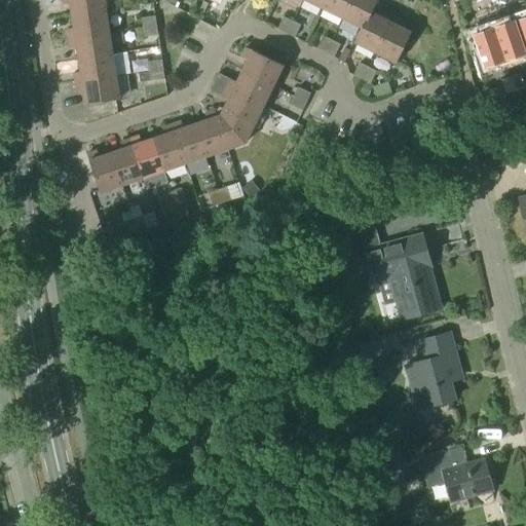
[(106,10),(104,0),(61,0),(63,5),(69,4),(71,15),(106,10)]
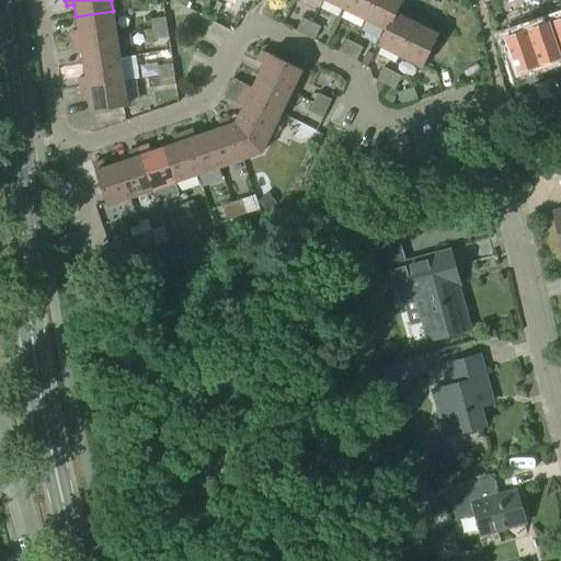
[(322,0),(343,10),(348,0),(322,0)]
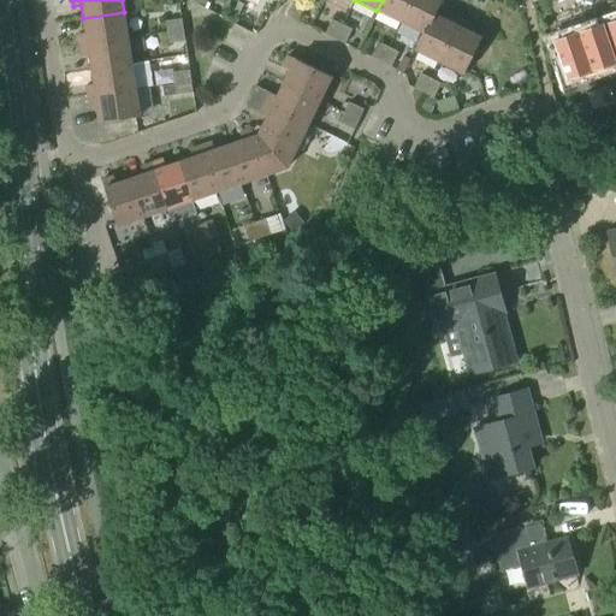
[(383,0),(377,11),(401,23),(412,0),(383,0)]
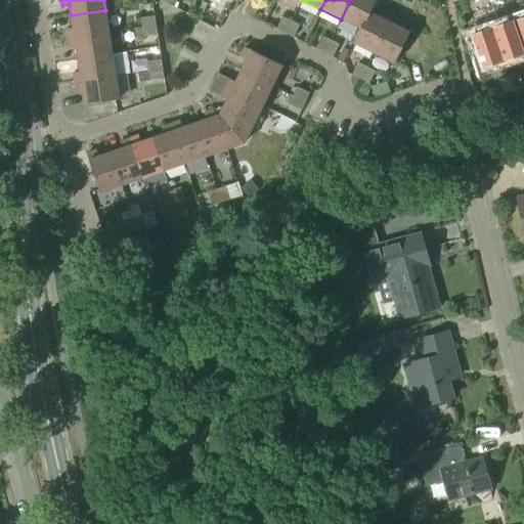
[(350,0),(341,19),(360,29),(361,30),(369,13),(376,0),(350,0)]
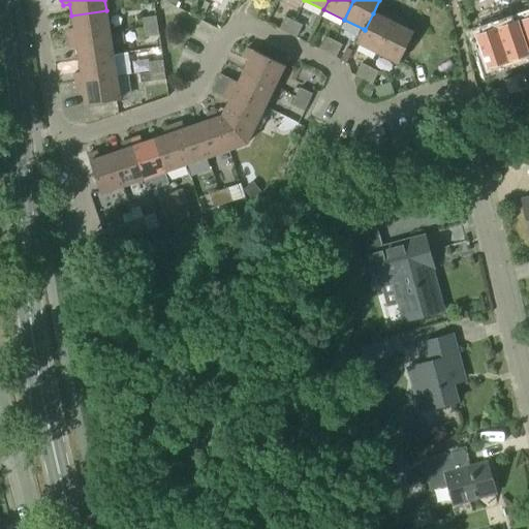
[(246,13),(255,18),(261,5),(252,1),(246,13)]
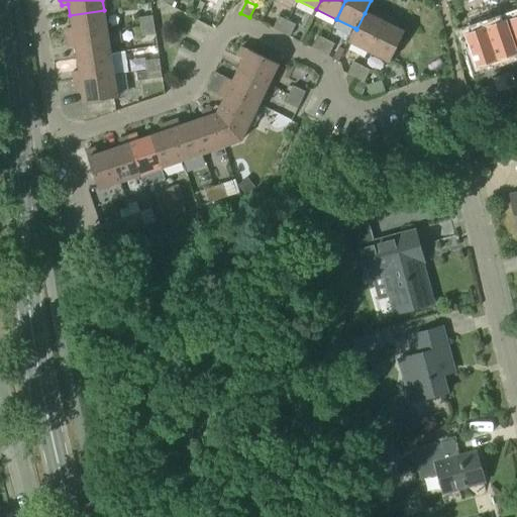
[(516,9),(515,11),(516,15),(516,16),(506,21),(516,53),(516,9)]
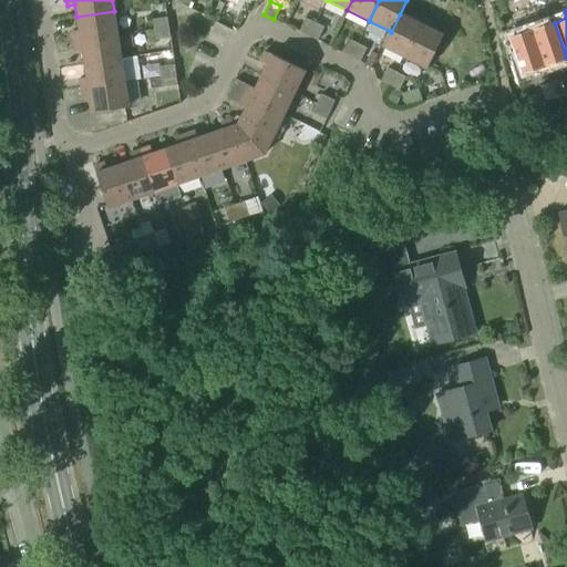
[(114,11),(76,17),(79,31),(71,32),(73,41),(117,34),(114,11)]
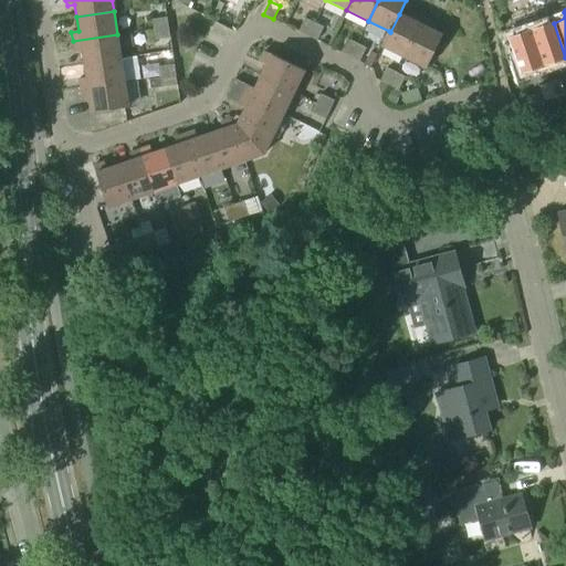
[(390,32),(389,31),(381,46),(404,58),(423,18),(413,13),(410,20),(399,14),(390,32)]
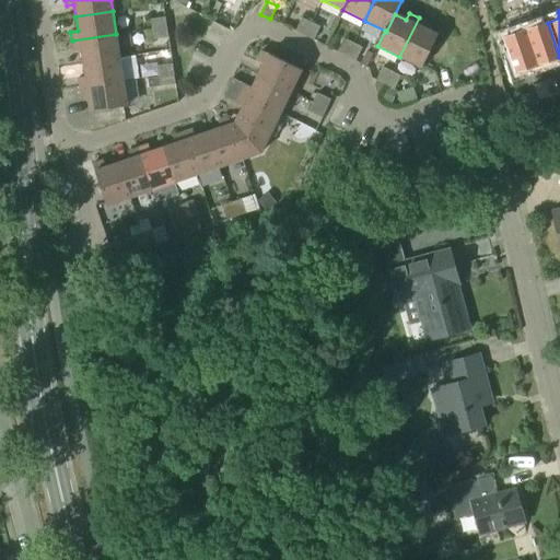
[(151,31),(165,28),(164,18),(149,20),(151,31)]
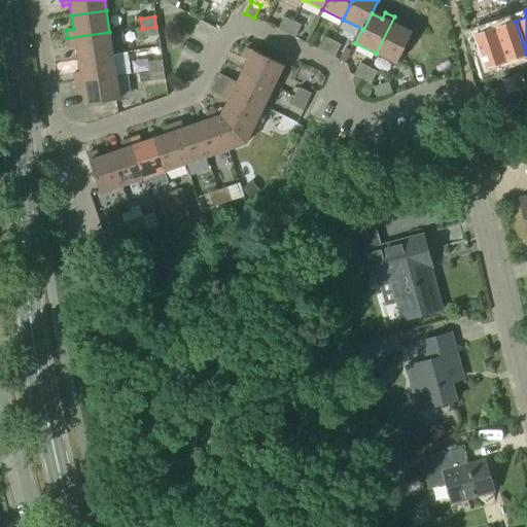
[(286,33),(292,21),(284,16),(278,29),(286,33)]
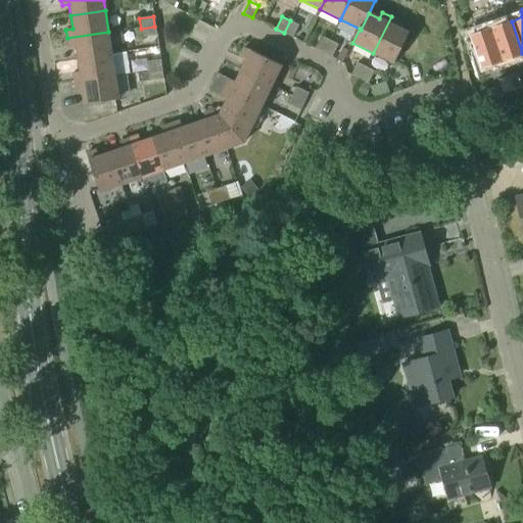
[(391,16),(373,53),(393,63),(409,32),(408,32),(396,27),(399,20),(391,16)]
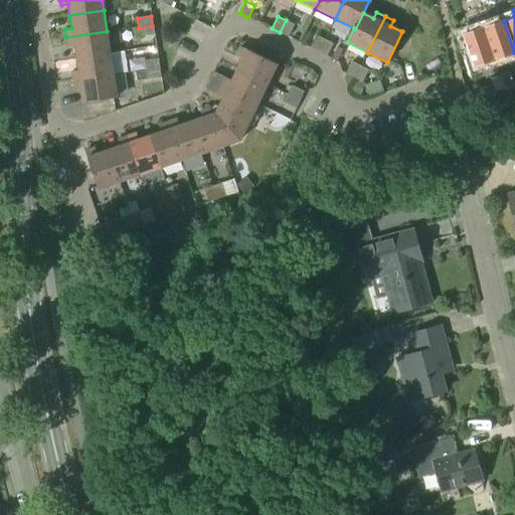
[(514,53),(514,52),(504,21),(492,25),(490,19),(481,22),(495,60),(514,53)]
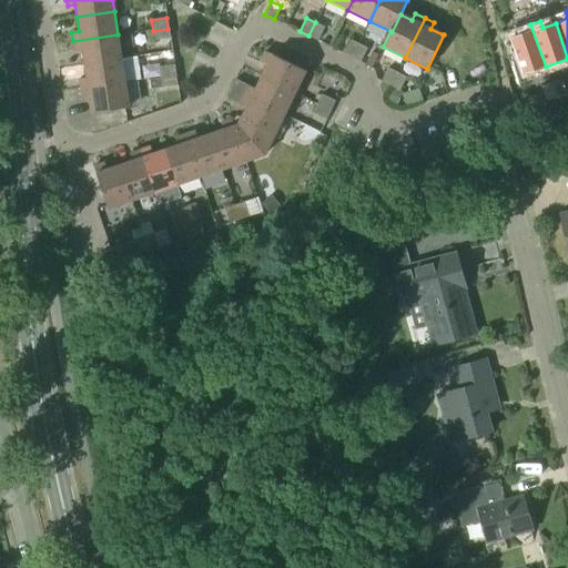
[(324,27),(315,22),(308,36),(317,40),(324,27)]
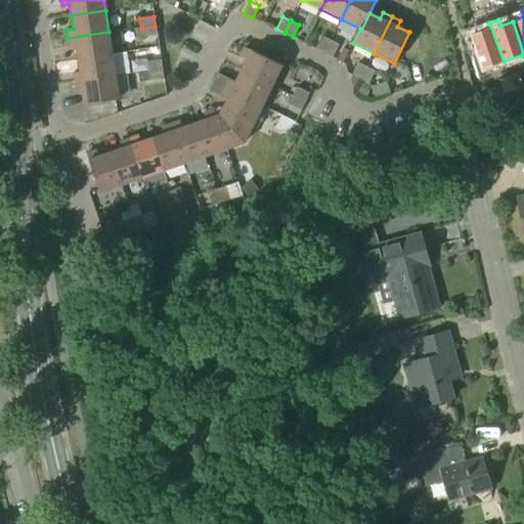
[(504,61),(489,23),(480,26),(482,32),(470,36),(482,70),(504,61)]
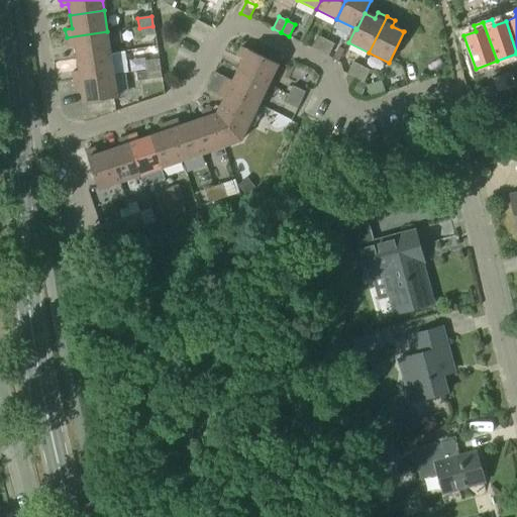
[(153,35),(152,26),(139,28),(141,37),(153,35)]
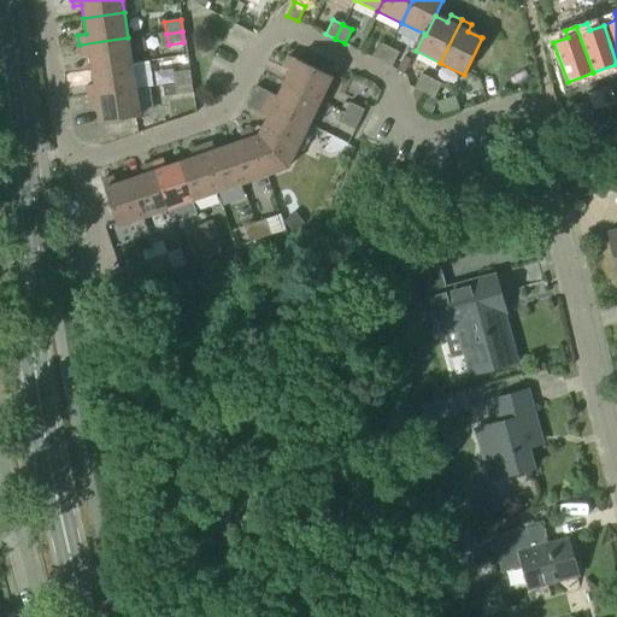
[(128,37),(80,45),(81,58),(89,57),(92,70),(131,64),(128,37)]
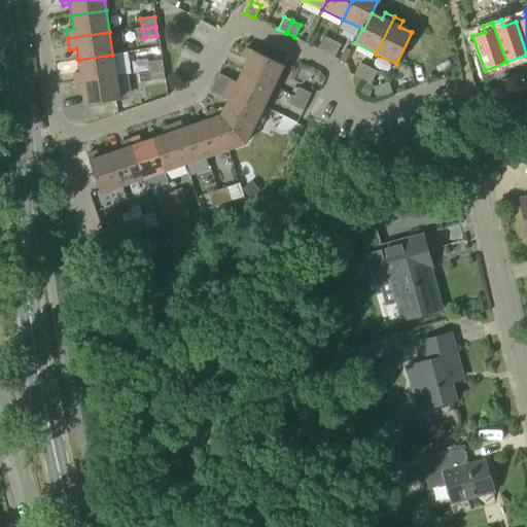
[(325,53),(331,40),(323,36),(317,48),(325,53)]
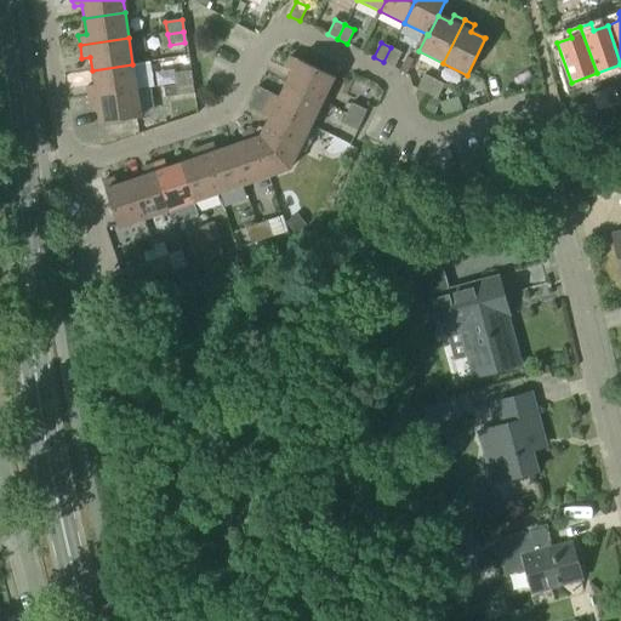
[(391,47),(383,62),(393,67),(400,52),(391,47)]
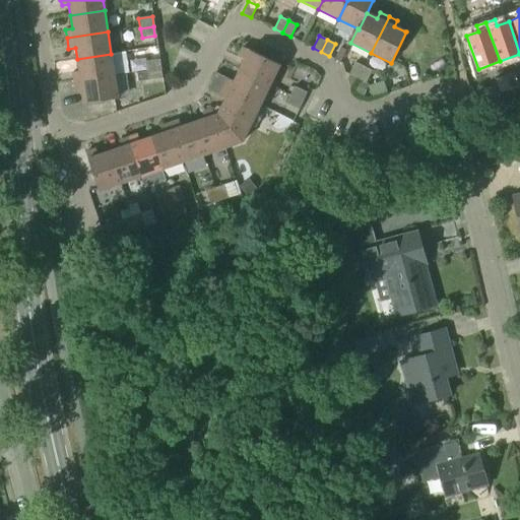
[(239,71),(269,85),(279,65),(243,48),(238,57),(245,60),(239,71)]
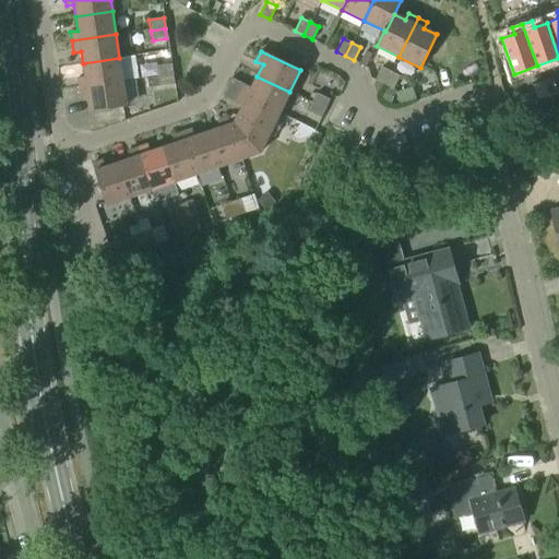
[(119,58),(83,63),(85,78),(78,79),(79,87),(123,81),(119,58)]
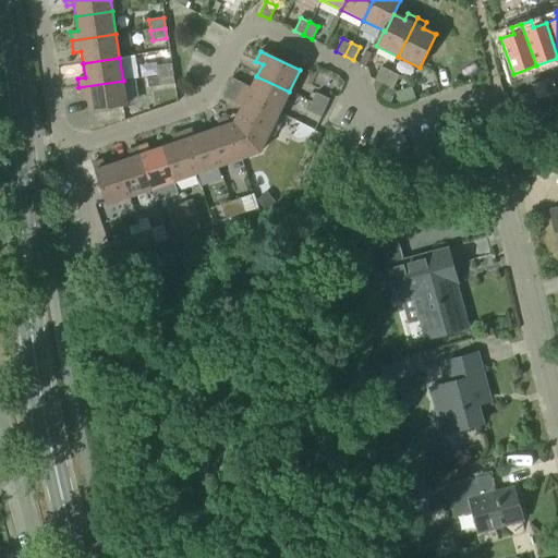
[(158,77),(173,75),(171,64),(157,67),(158,77)]
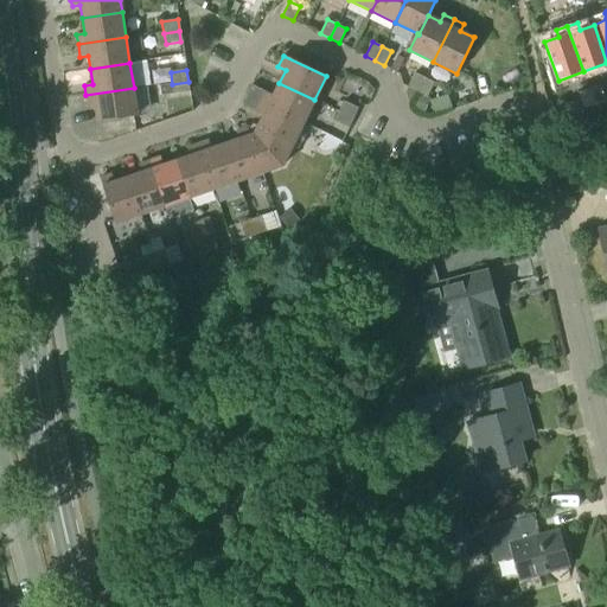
[(417,90),(425,77),(414,72),(408,85),(417,90)]
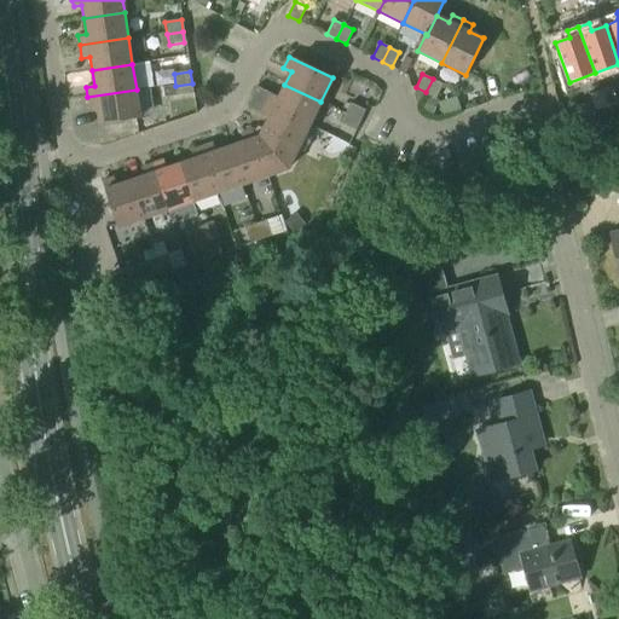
[(433,79),(426,92),(435,97),(443,84),(433,79)]
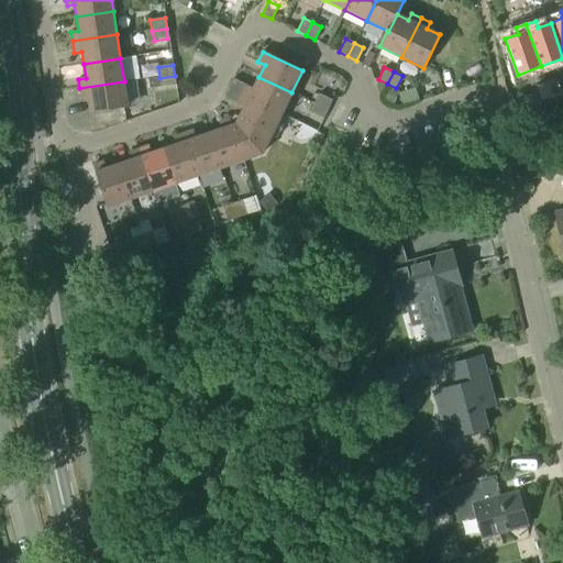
[(176,85),(175,76),(159,78),(161,87),(176,85)]
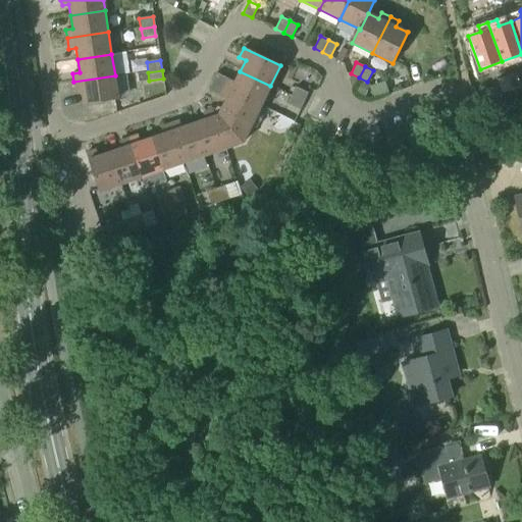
[(270,86),(240,71),(235,83),(216,73),(212,82),(261,106),(270,86)]
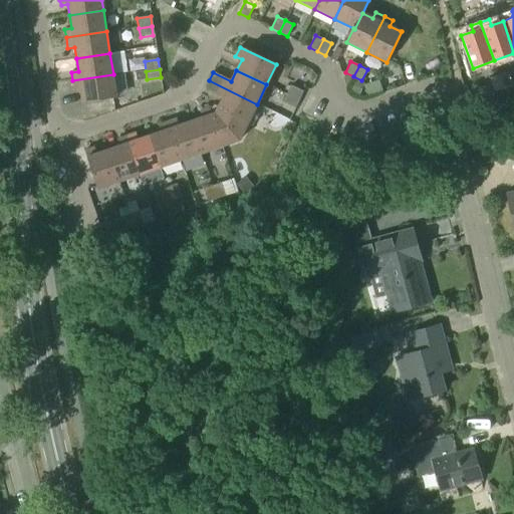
[(498,76),(503,89),(512,86),(508,73),(498,76)]
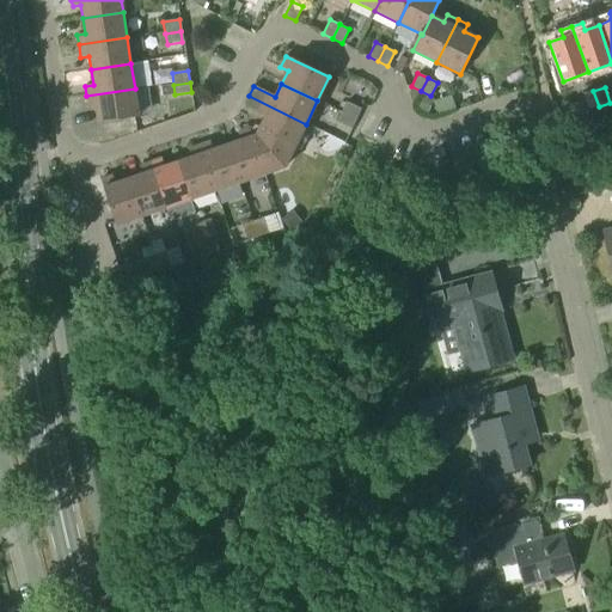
[(139,116),(135,89),(86,96),(89,109),(97,108),(99,121),(98,121),(98,122),(139,116)]
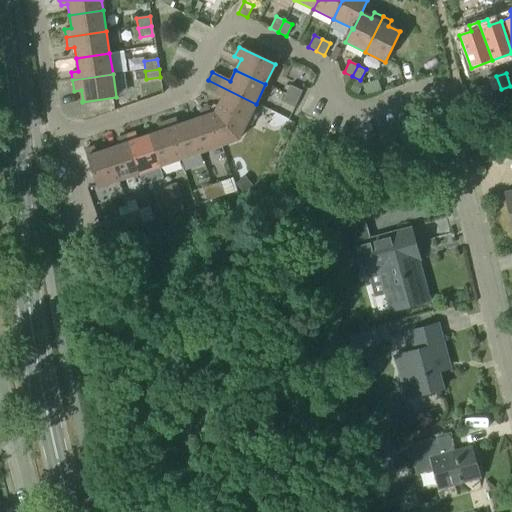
[(501,89),(496,76),(487,79),(492,92),(501,89)]
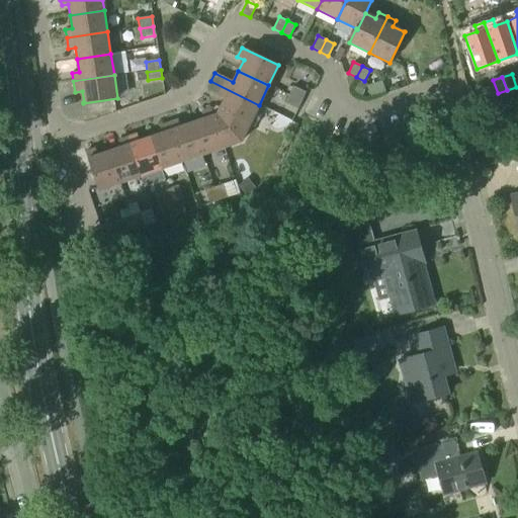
[(259,105),(210,81),(206,90),(225,99),(220,108),(250,122),(259,105)]
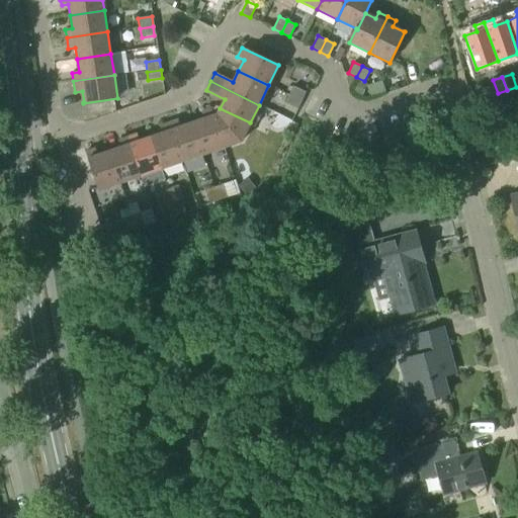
[(361,99),(366,86),(358,83),(353,95),(361,99)]
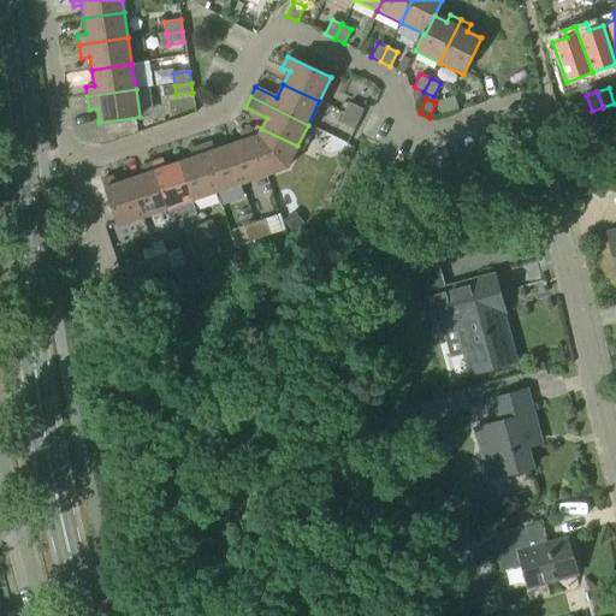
[(343,113),(359,120),(363,110),(348,102),(343,113)]
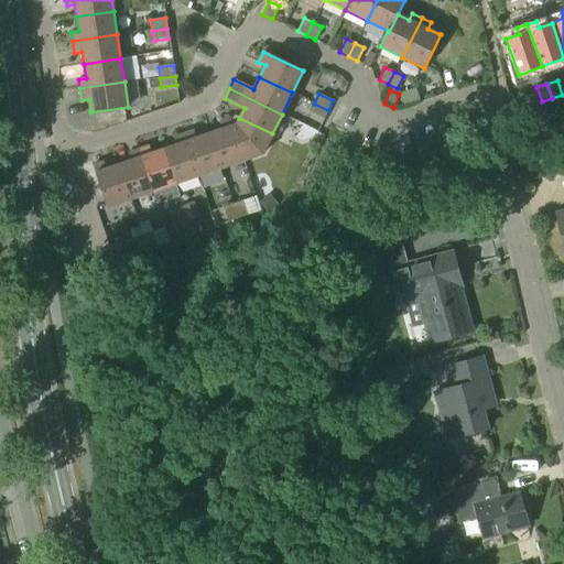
[(328,110),(314,104),(310,114),(324,120),(328,110)]
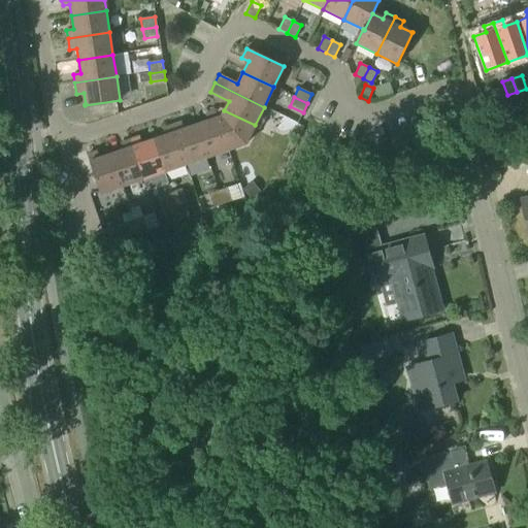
[(255,125),(224,110),(220,108),(219,109),(213,111),(227,151),(245,144),(255,125)]
